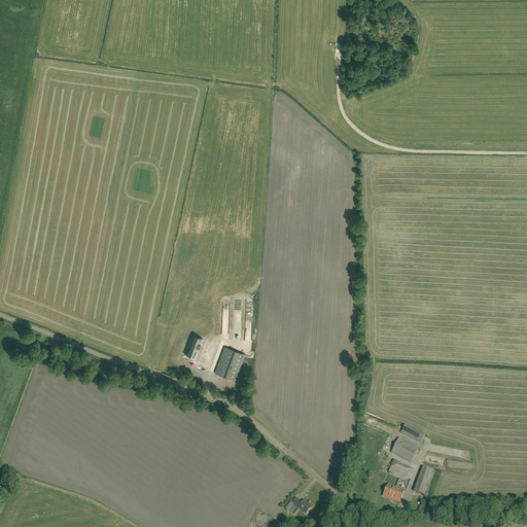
[(201,321),(197,330),(209,335),(212,325),(201,321)]
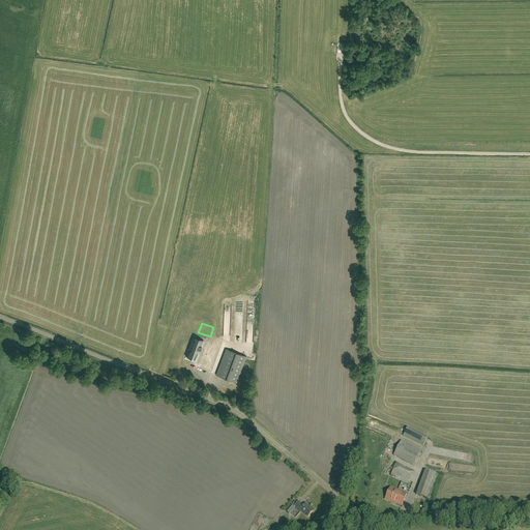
[(198,352),(198,351),(199,351),(200,350),(201,347),(201,346),(203,342),(195,339),(194,337),(194,339),(192,343),(189,348),(188,348),(186,355),(195,358),(198,352)]
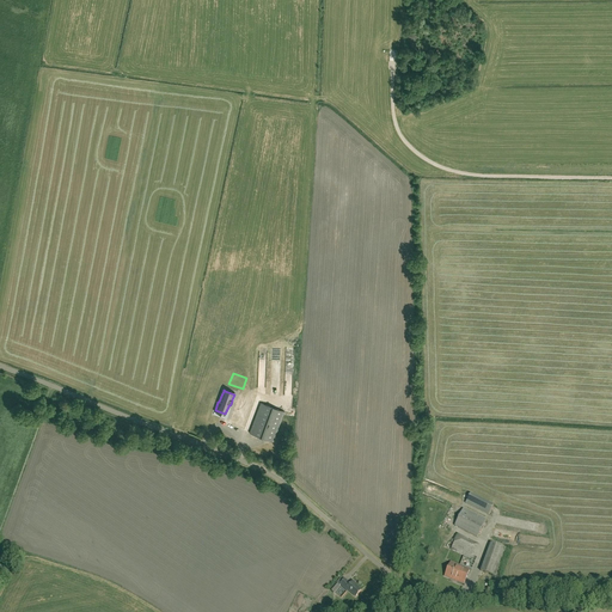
[(274,442),(286,411),(261,402),(249,433),(274,442)]
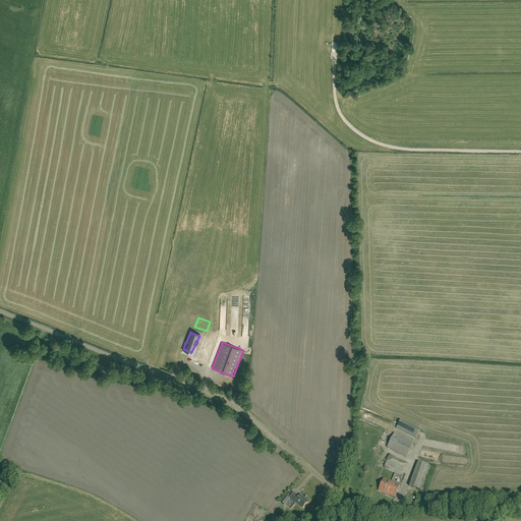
[(178,360),(182,348),(173,345),(168,357),(178,360)]
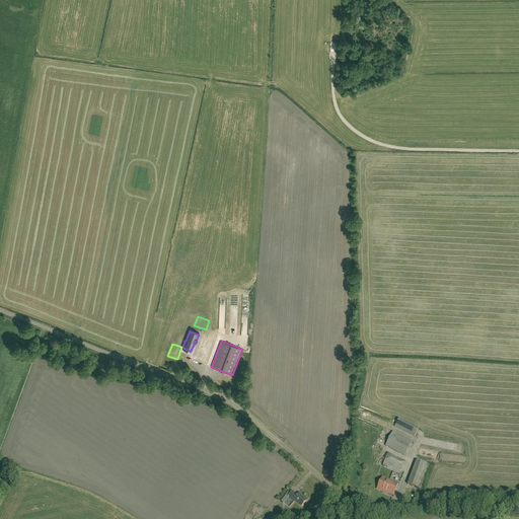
[(395,427),(415,437),(419,429),(398,419),(395,427)]
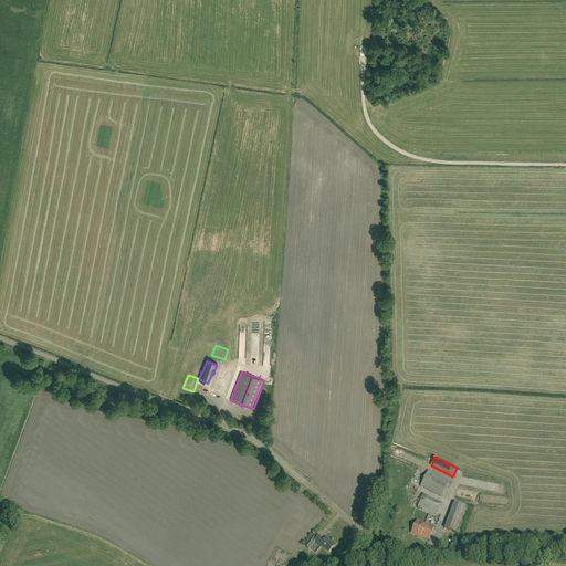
[(428,470),(420,486),(441,496),(450,481),(428,470)]
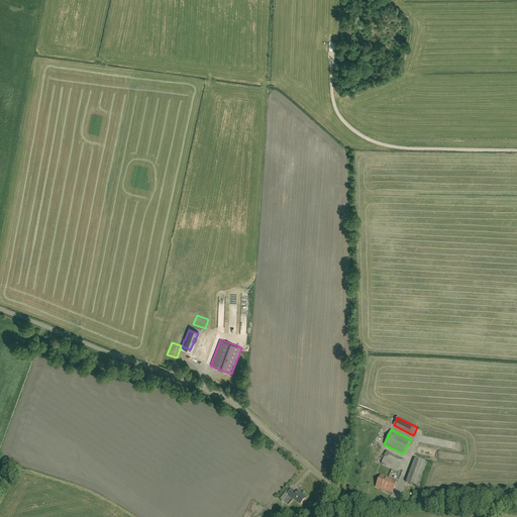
[(429,456),(429,452),(426,452),(426,448),(420,447),(420,452),(424,452),(424,456),(429,456)]
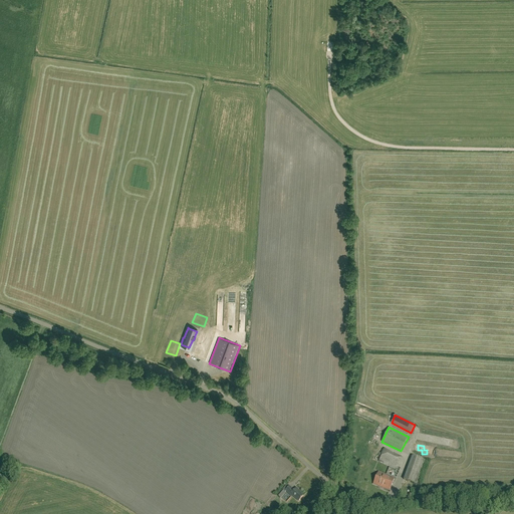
[(396,471),(403,458),(384,449),(378,462),(396,471)]
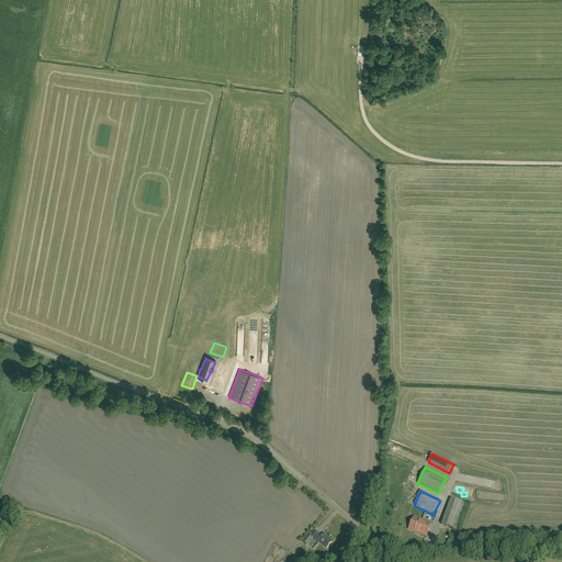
[(464,503),(451,498),(441,525),(454,529),(464,503)]
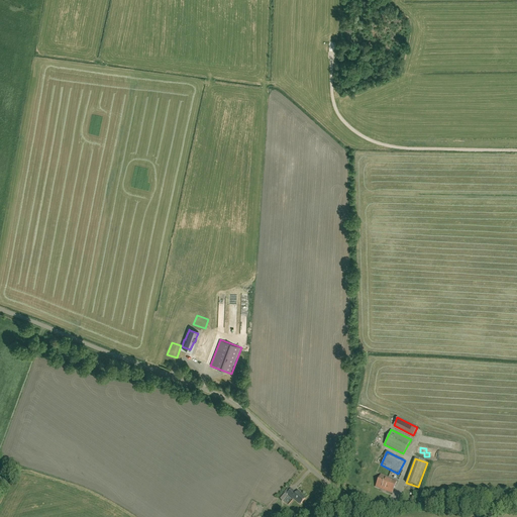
[(376,487),(384,490),(392,494),(397,482),(381,475),(376,487)]
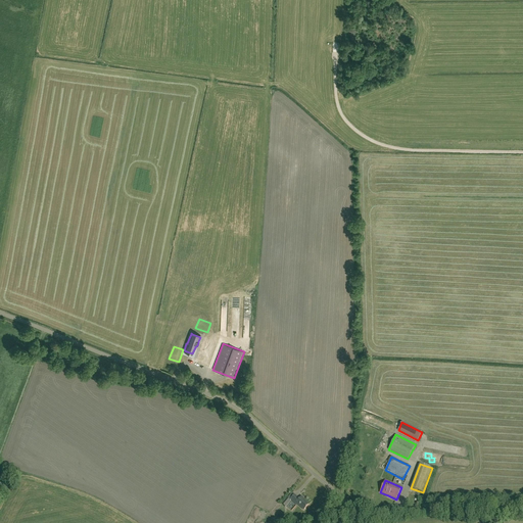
[(303,510),(308,505),(303,500),(304,500),(301,497),(299,500),(294,495),(291,500),(297,505),(303,510)]
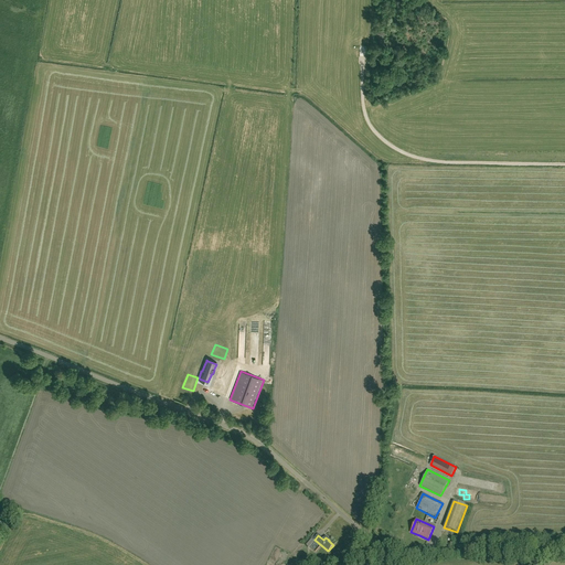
[(313,542),(310,539),(305,544),(308,548),(313,542)]
